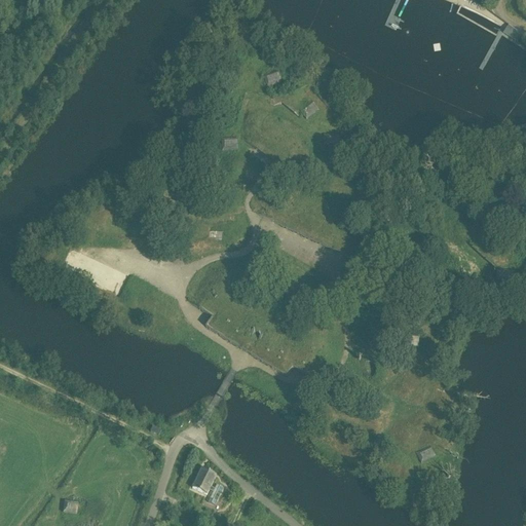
[(522,36),(509,28),(504,35),(517,43),(522,36)]
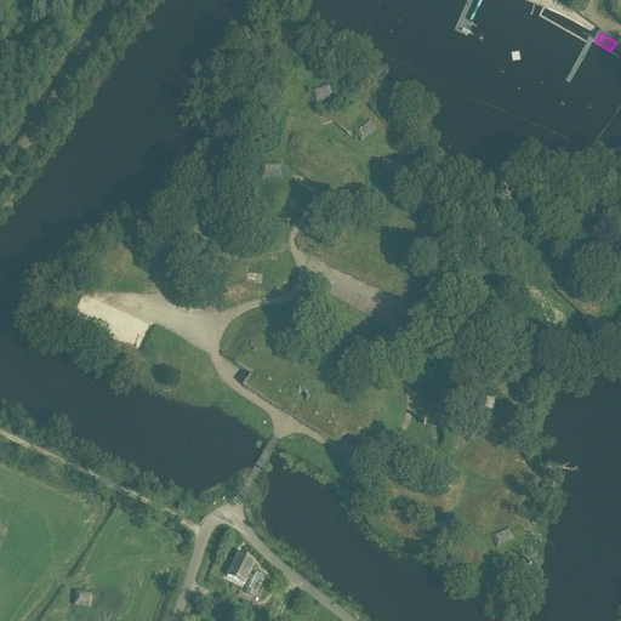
[(328,85),(312,90),(317,104),(332,100),(328,85)]
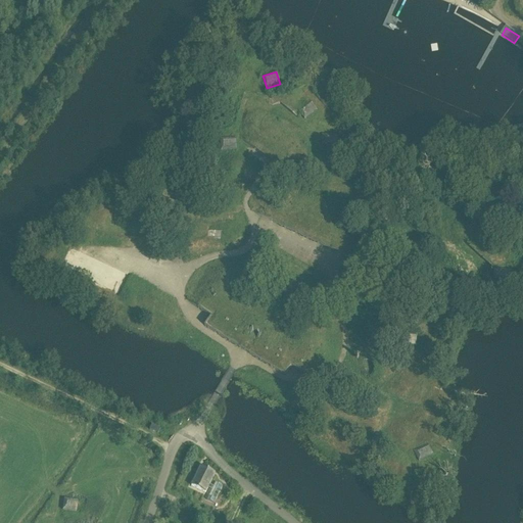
[(310,99),(297,109),(305,120),(318,109),(310,99)]
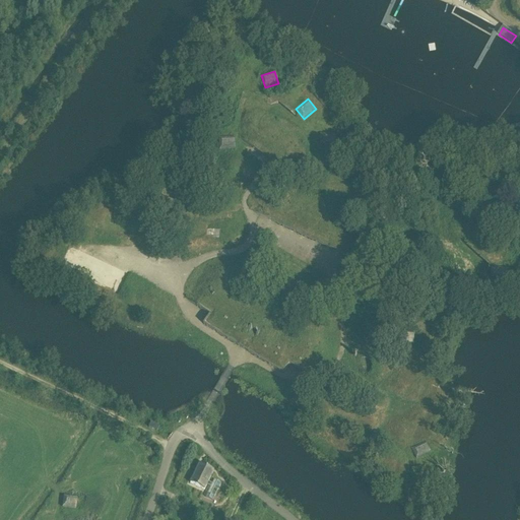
[(319,133),(319,146),(335,147),(336,134),(319,133)]
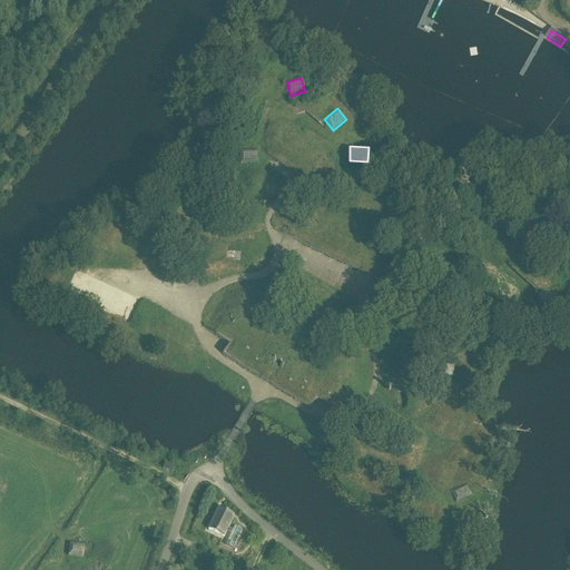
[(257,149),(239,150),(241,166),(258,165),(257,149)]
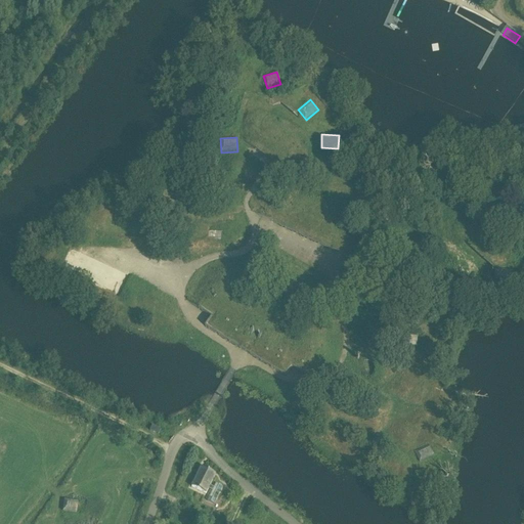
[(493,192),(479,200),(484,211),(498,204),(493,192)]
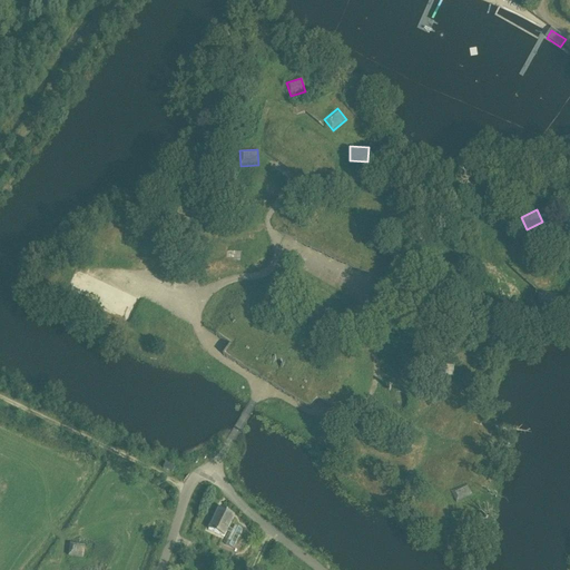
[(539,293),(537,306),(554,308),(557,294),(539,293)]
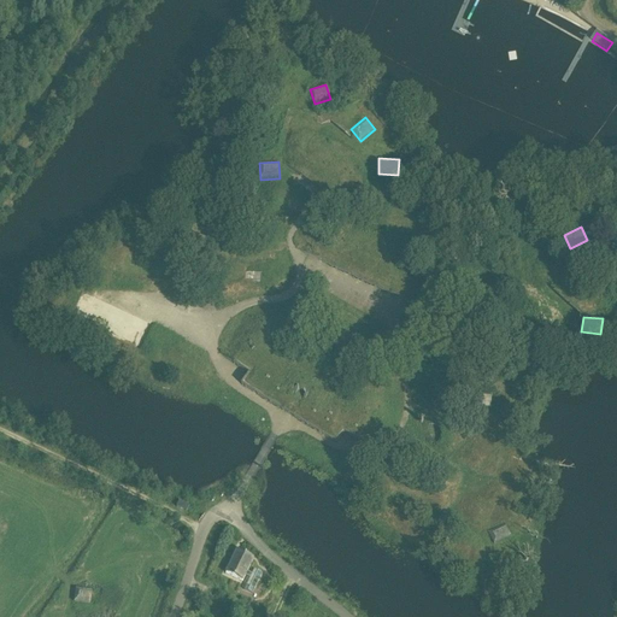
[(474,393),(472,407),(491,409),(492,394),(474,393)]
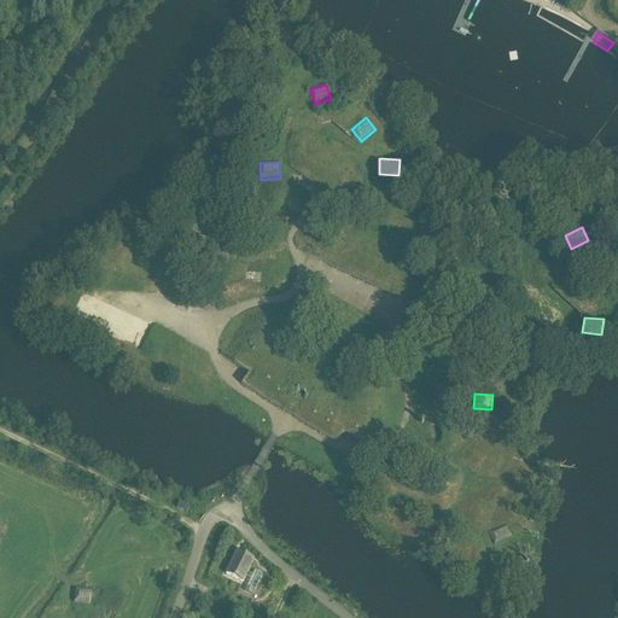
[(176,509),(185,513),(188,507),(180,502),(176,509)]
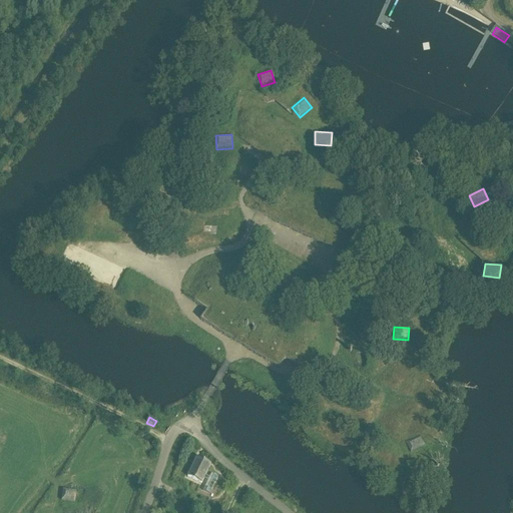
[(419,435),(405,441),(410,453),(424,447),(419,435)]
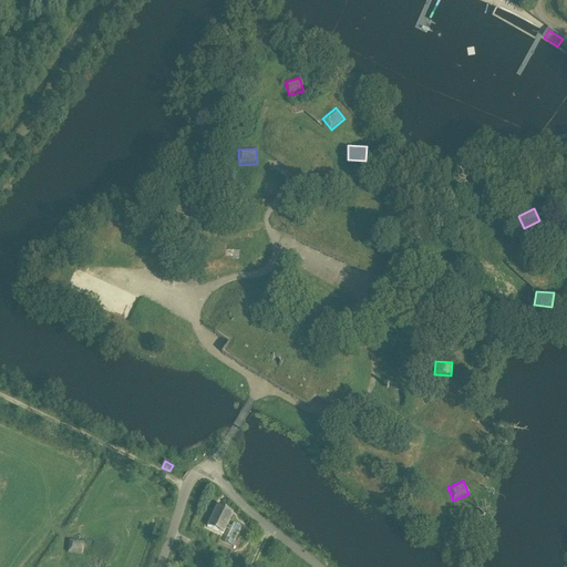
[(222,536),(233,514),(217,507),(206,528),(222,536)]
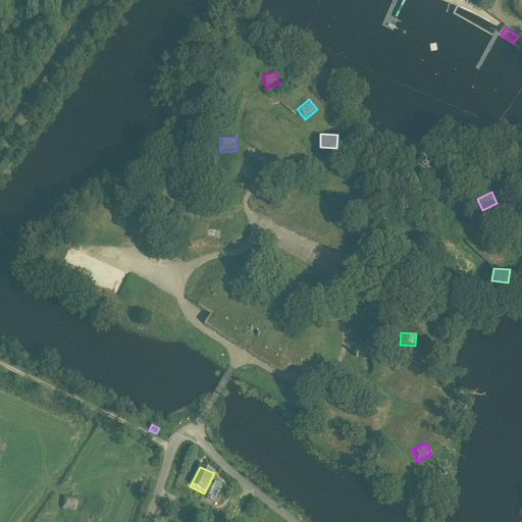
[(63,499),(62,510),(75,512),(77,500),(63,499)]
